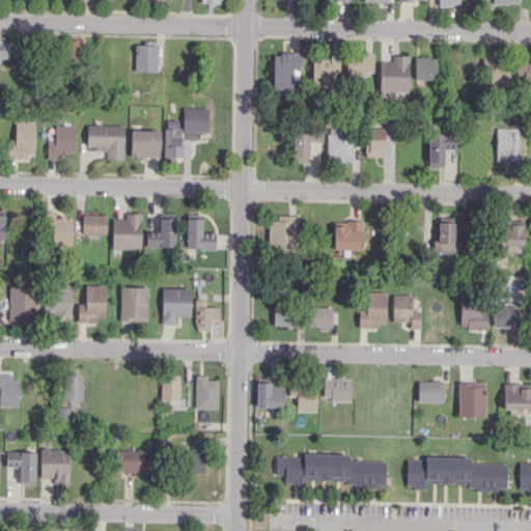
[(8,42),(0,42),(0,57),(8,58),(8,42)]
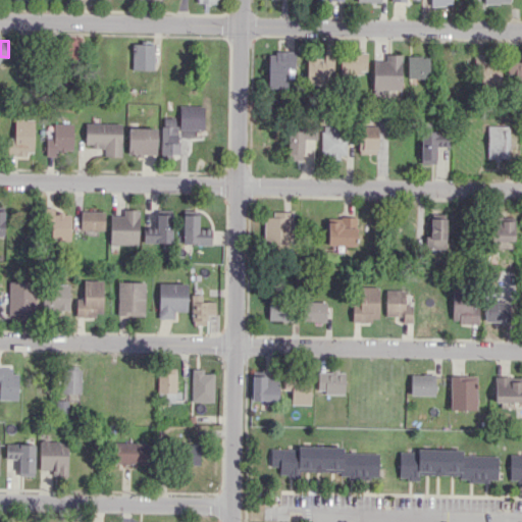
[(132,69),(152,69),(153,42),(133,42),(132,69)]
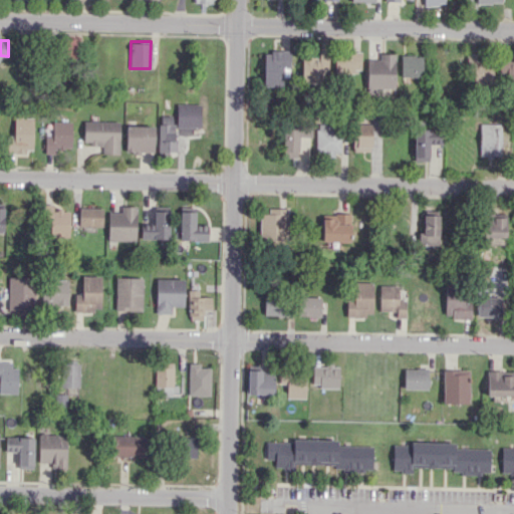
[(263,85),(282,86),(282,76),(289,76),(289,51),(263,51),(263,85)]
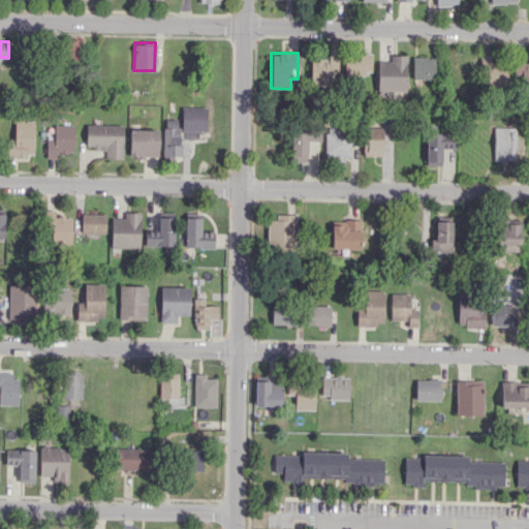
[(310,85),(337,86),(337,53),(328,53),(328,58),(310,58),(310,85)]
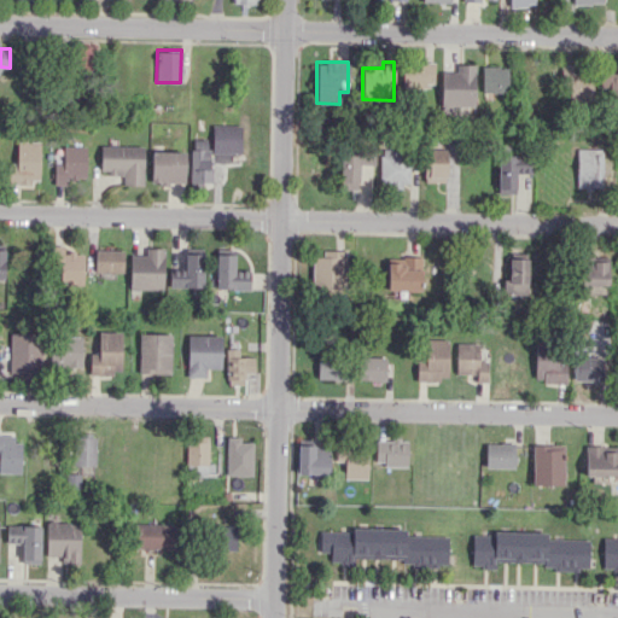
[(401,86),(433,87),(433,63),(402,63),(401,86)]
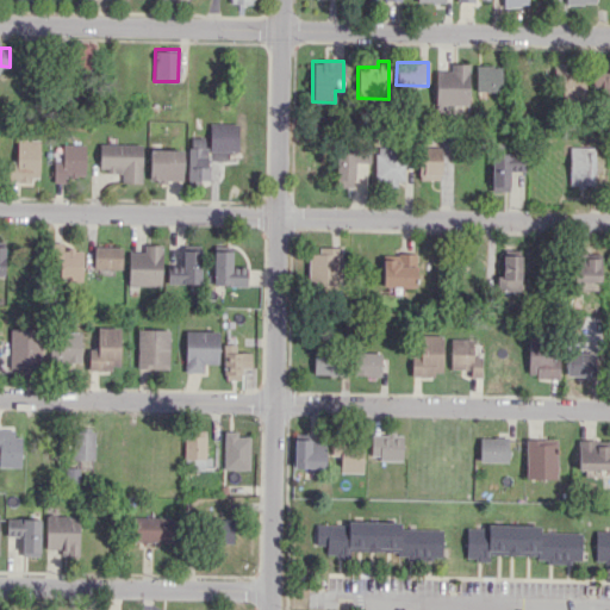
[(467,105),(468,63),(449,63),(449,70),(435,70),(434,104),(467,105)]
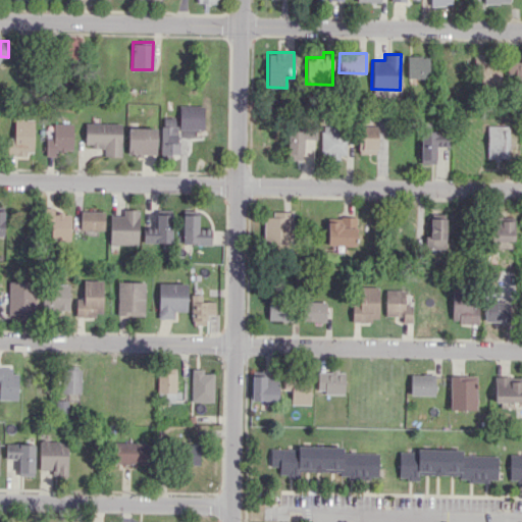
[(482,54),(477,55),(478,88),(501,87),(500,62),(483,62),(482,54)]
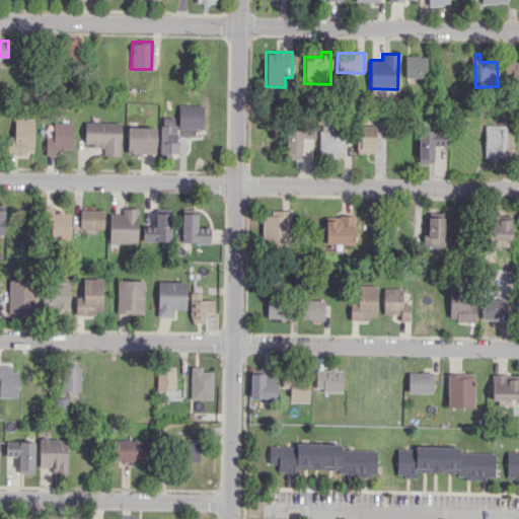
[(404,77),(426,77),(426,56),(404,56),(404,77)]
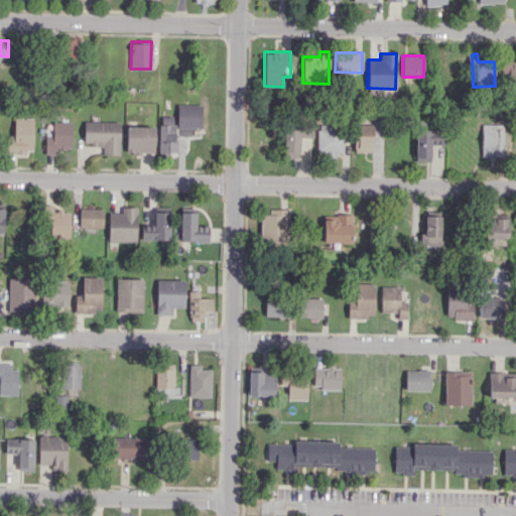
[(515,59),(510,59),(510,55),(502,55),(502,73),(508,73),(507,86),(515,86),(515,59)]
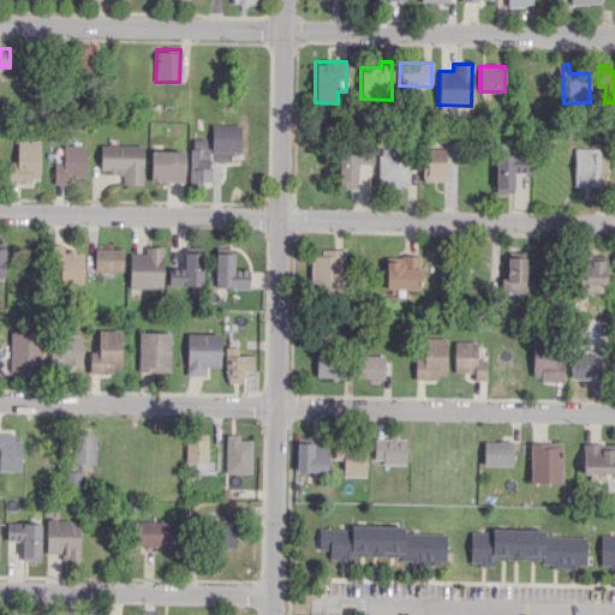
[(240,151),(239,124),(210,125),(212,153),(240,151)]
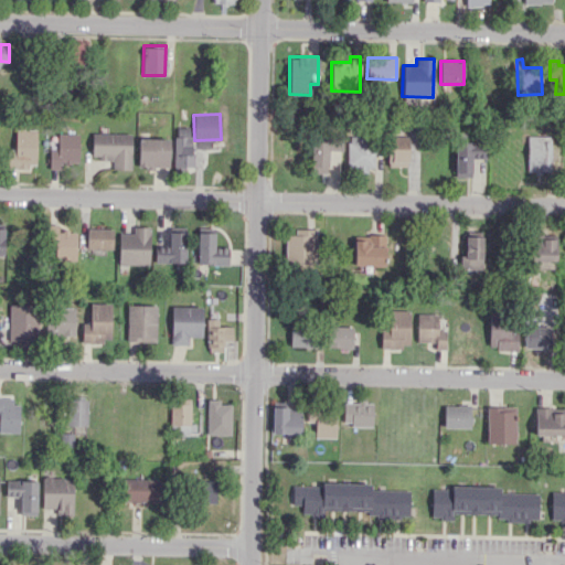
[(16,149),(8,149),(8,167),(35,168),(36,129),(16,129),(16,149)]
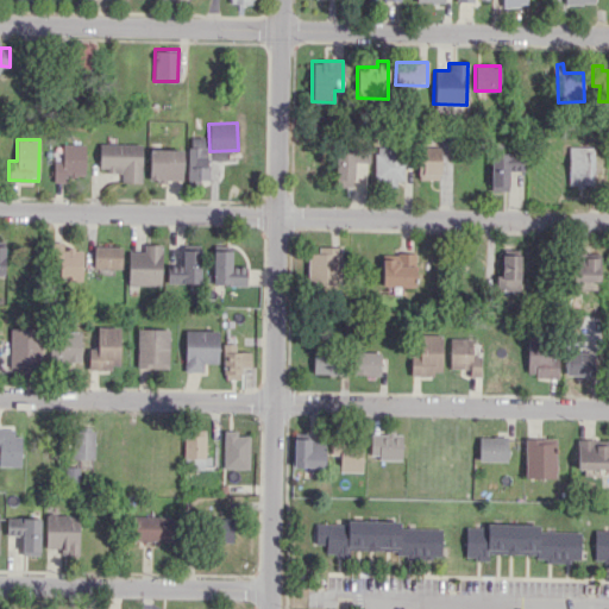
[(207,139),(188,139),(188,180),(207,180),(207,139)]
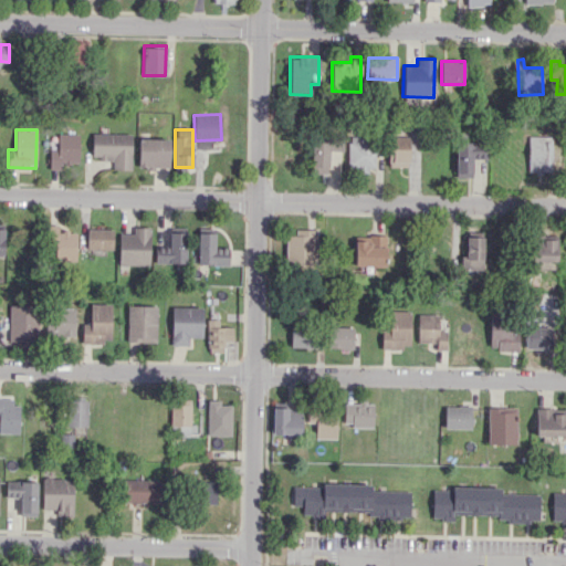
[(130,169),(130,134),(92,133),(92,158),(112,158),(112,169),(130,169)]
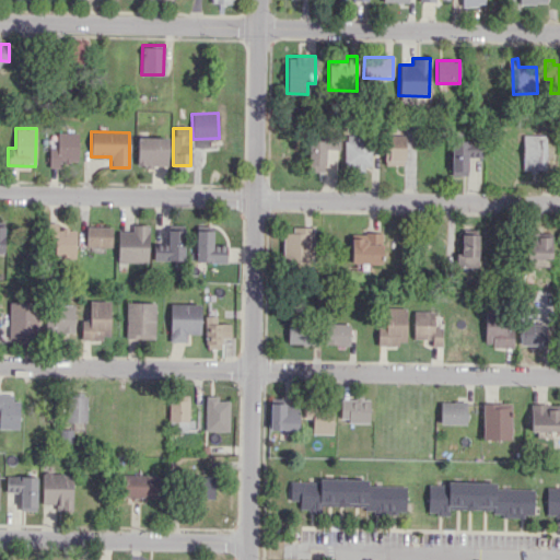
[(308,131),(306,171),(324,171),(325,149),(338,149),(338,132),(308,131)]
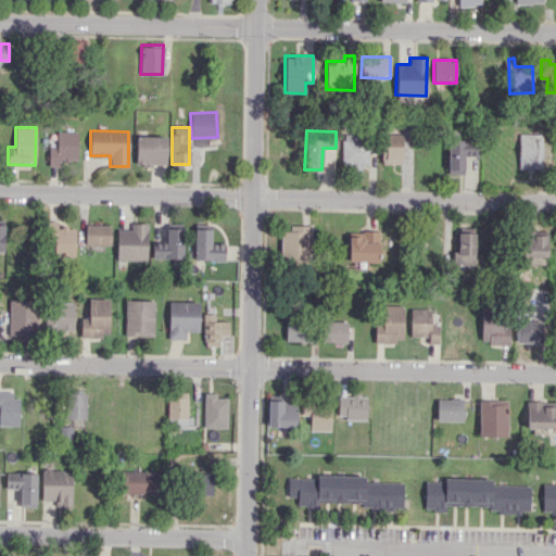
[(49,147),(48,165),(59,166),(59,160),(76,161),(77,131),(57,131),(55,147),(49,147)]
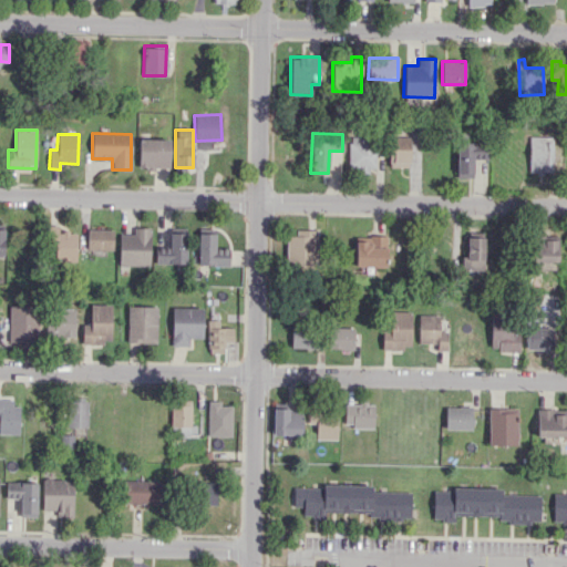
[(375,171),(375,136),(349,136),(348,168),(358,168),(358,171),(375,171)]
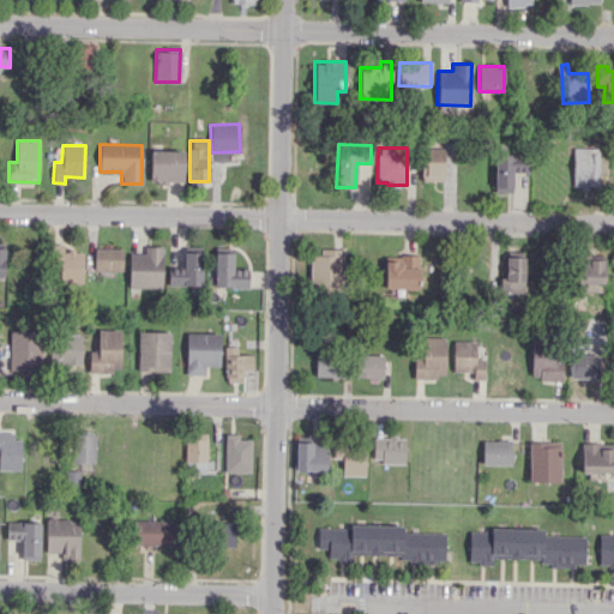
[(444,180),(443,148),(421,148),(422,181),(444,180)]
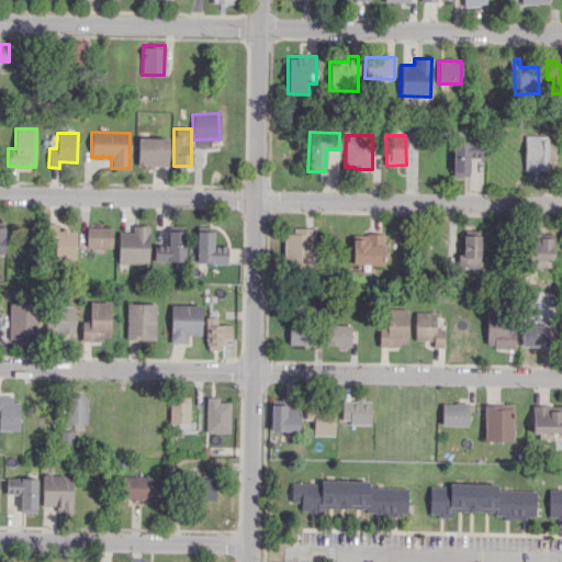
[(524,171),(548,171),(548,135),(525,135),(524,171)]
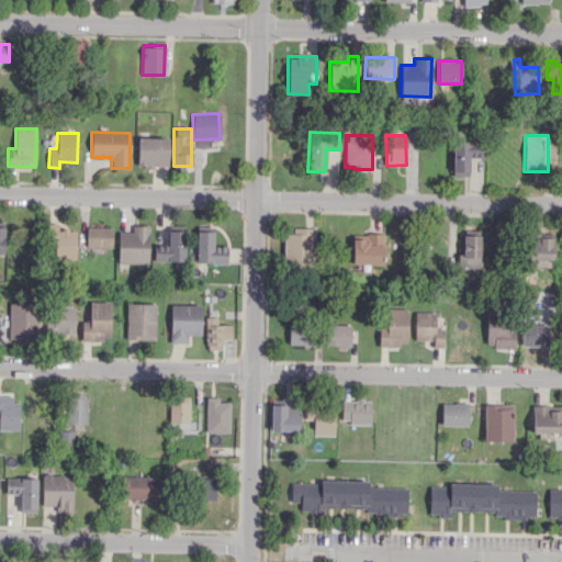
[(167,137),(137,137),(137,166),(167,166),(167,137)]
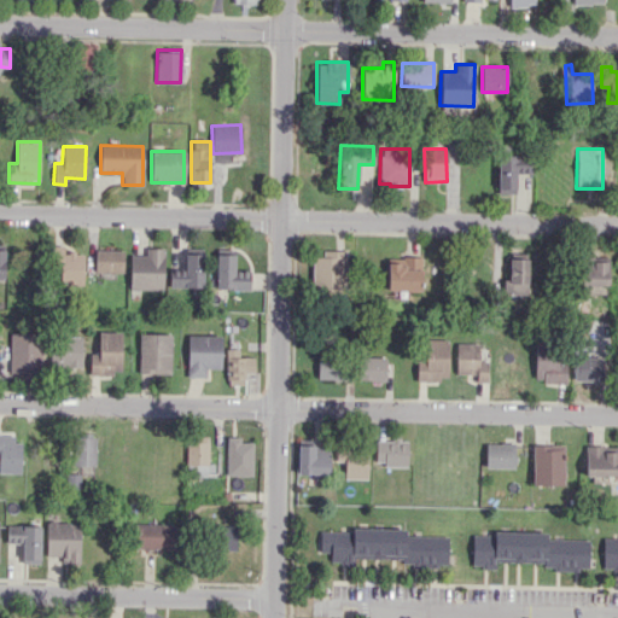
[(497,193),(516,193),(516,173),(530,173),(531,155),(497,155),(497,193)]
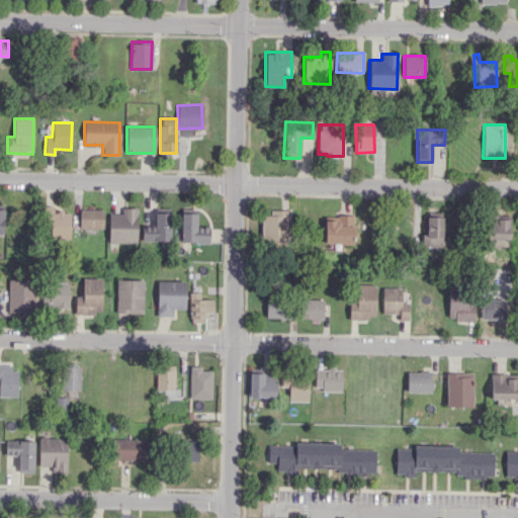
[(70,212),(53,212),(53,206),(45,205),(44,220),(51,220),(51,238),(70,239),(70,212)]
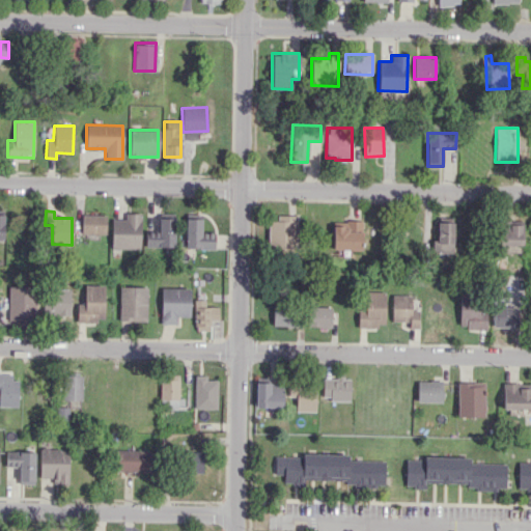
[(140,249),(140,213),(124,213),(124,219),(112,219),(111,248),(140,249)]
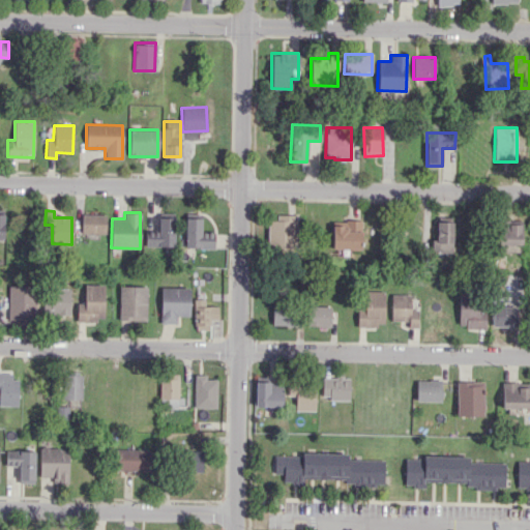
[(145,246),(174,246),(174,212),(158,213),(158,231),(145,231),(145,246)]
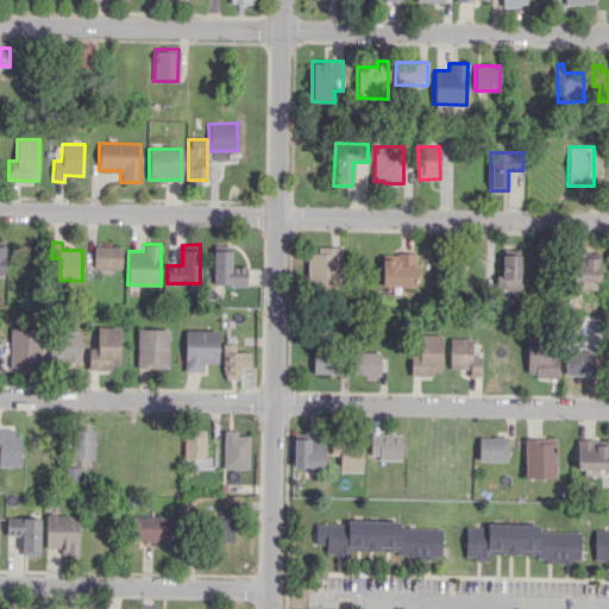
[(121,246),(94,245),(94,268),(121,268),(121,246)]
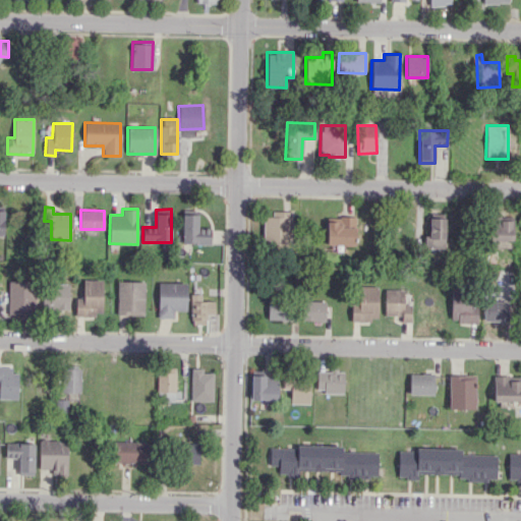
[(197,227),(197,210),(182,210),(182,243),(211,243),(211,227),(197,227)]
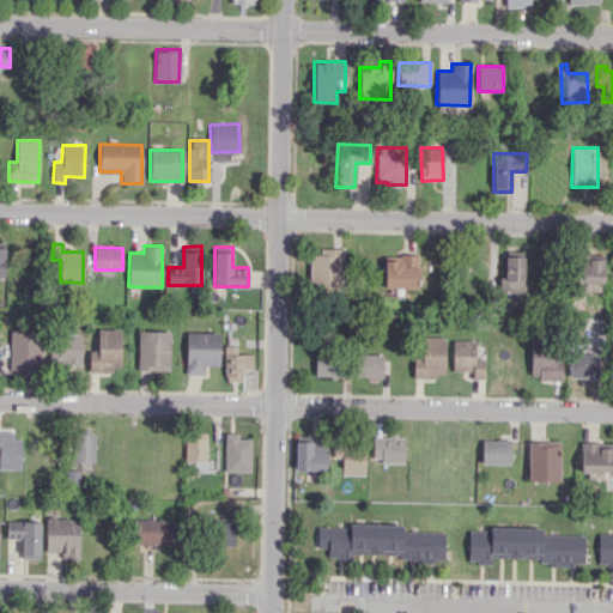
[(320,255),(309,254),(309,289),(341,289),(343,248),(320,247),(320,255)]
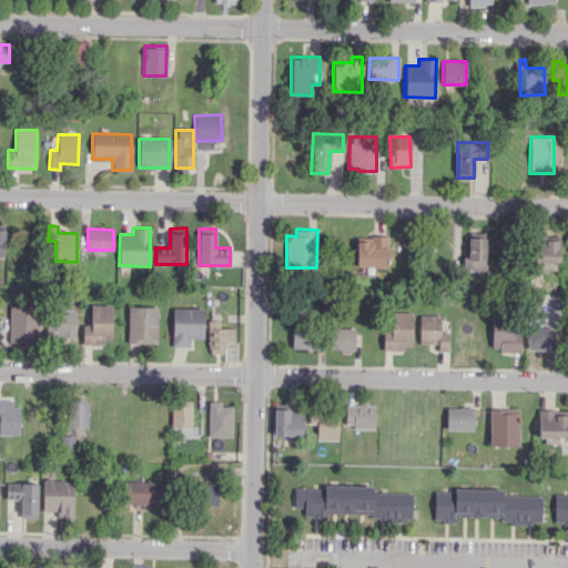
[(559,236),(536,235),(535,262),(558,263),(559,236)]
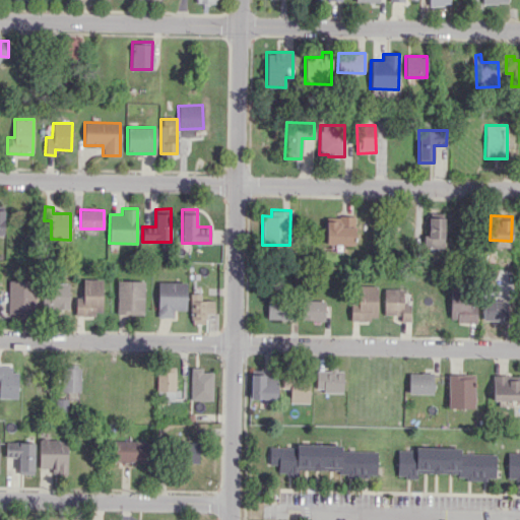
[(325,244),(353,245),(354,216),(326,216),(325,244)]
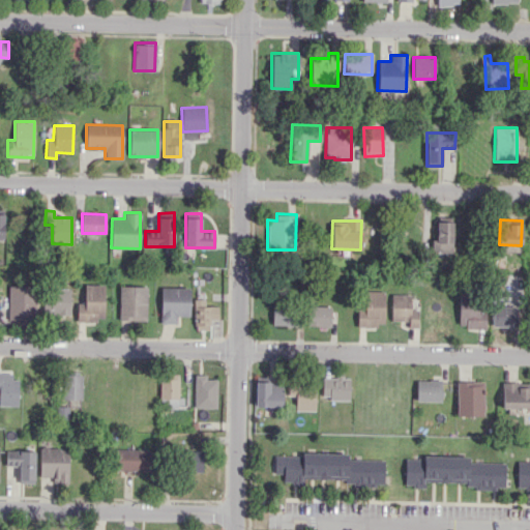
[(452,222),(436,222),(436,239),(431,239),(431,252),(451,253),(452,222)]
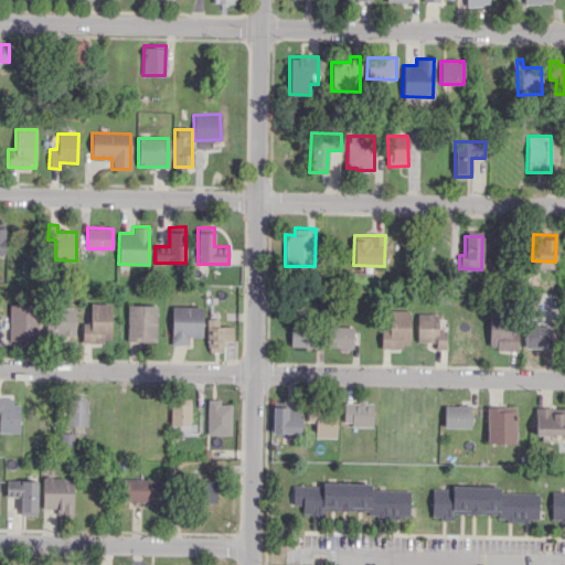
[(109,342),(110,304),(91,304),(89,323),(82,323),(82,341),(109,342)]
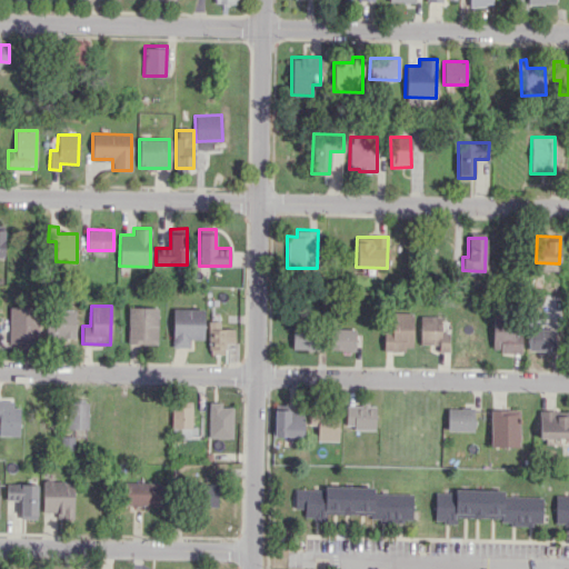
[(8,342),(38,343),(38,307),(9,307),(8,342)]
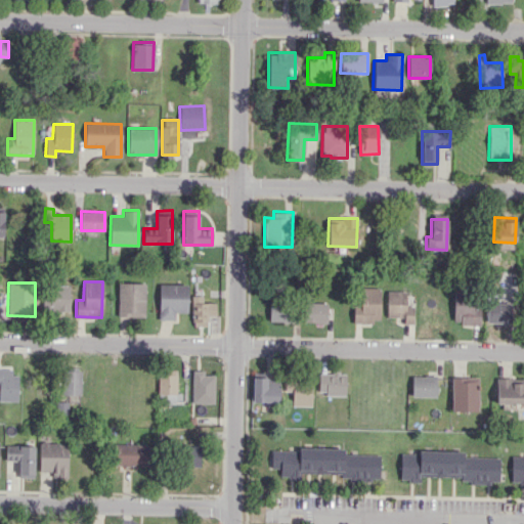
[(117,316),(144,316),(144,284),(118,282),(117,316)]
